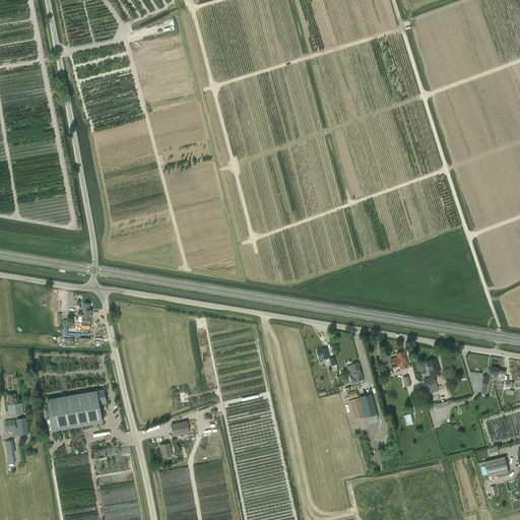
[(90,304),(89,304),(83,303),(82,312),(77,312),(77,317),(82,317),(81,328),(89,329),(91,318),(92,310),(89,310),(90,304)]
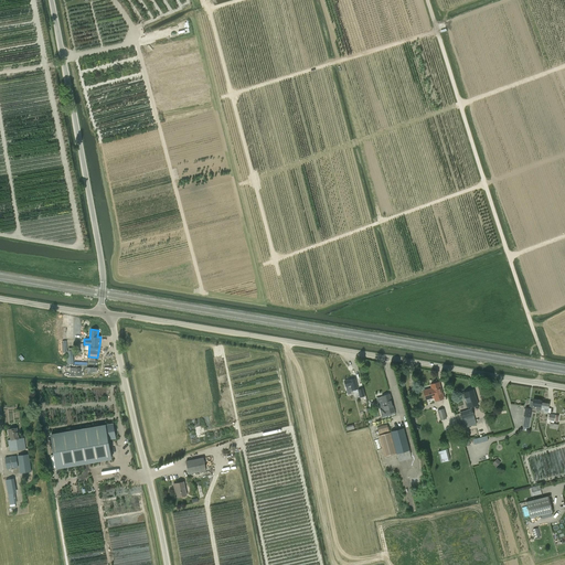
[(345,386),(348,395),(353,394),(352,391),(358,388),(355,379),(349,380),(344,381),(345,386)]
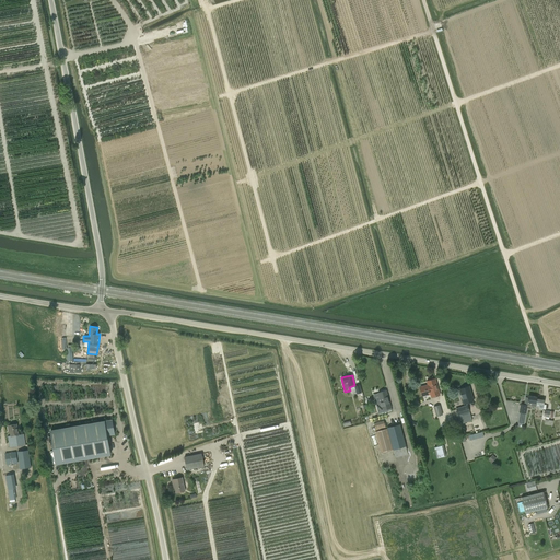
[(431,397),(440,395),(435,378),(427,381),(428,385),(420,387),(422,396),(430,394),(431,397)]
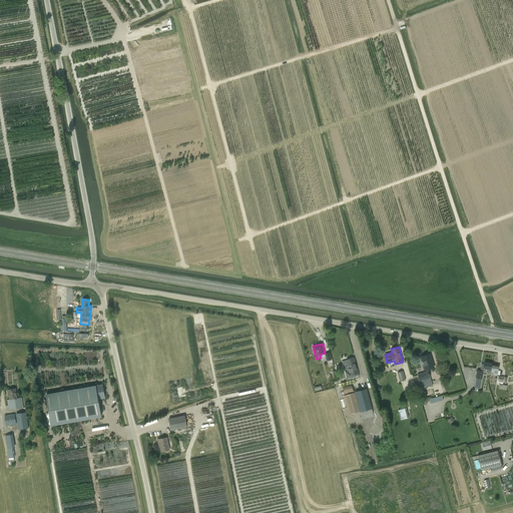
[(430,354),(421,357),(425,370),(434,368),(430,354)]
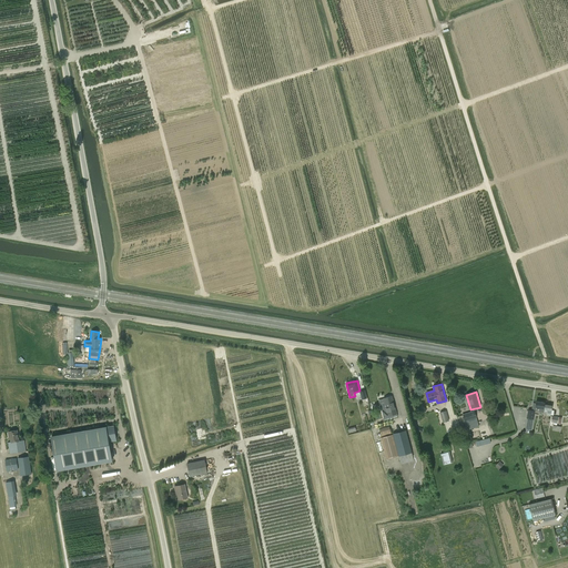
[(384,398),(386,407),(379,409),(379,407),(375,408),(378,419),(384,418),(384,417),(388,416),(396,414),(392,396),(384,398)]
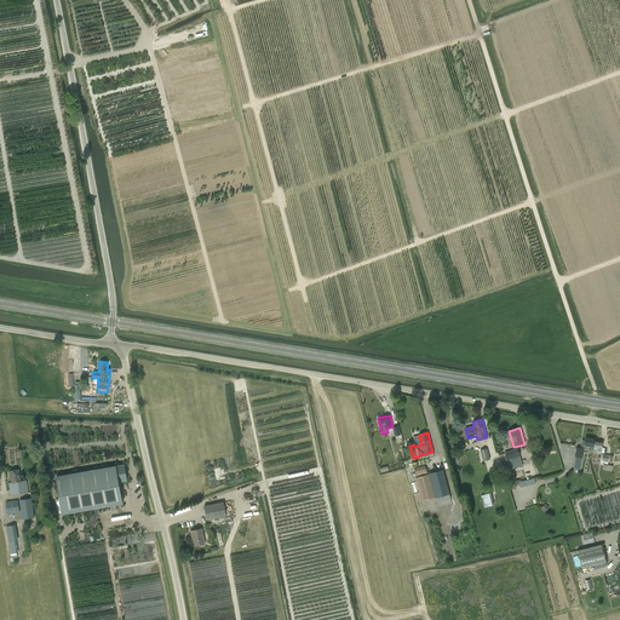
[(589,449),(592,449),(593,441),(595,441),(595,440),(585,438),(585,441),(581,440),(580,448),(577,447),(574,457),(583,458),(584,452),(587,453),(589,449)]
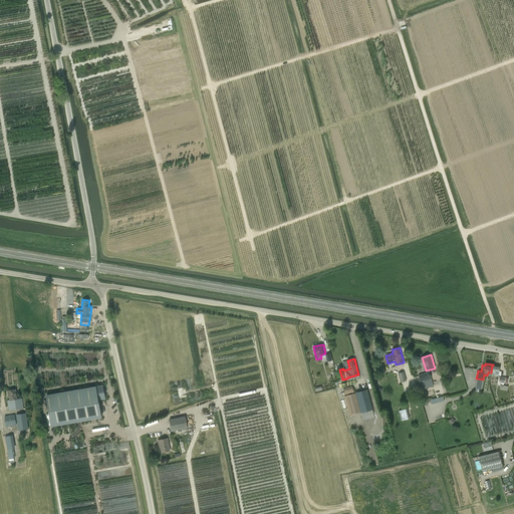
[(499,367),(493,365),(492,365),(491,372),(495,373),(494,375),(498,376),(499,367)]
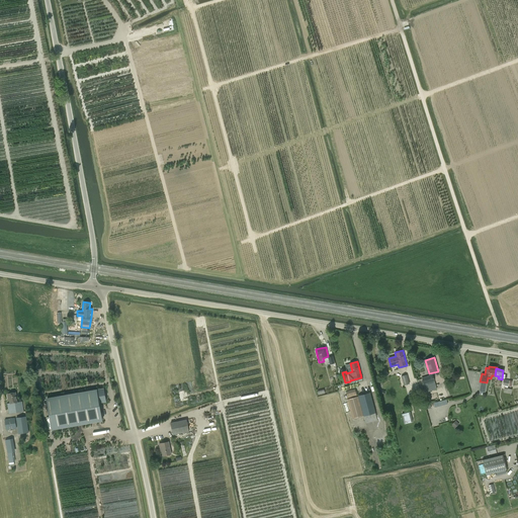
[(407,374),(402,376),(404,385),(410,383),(407,374)]
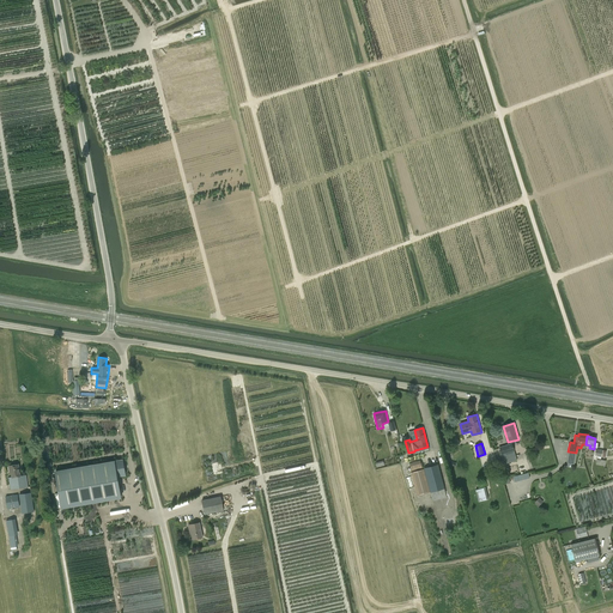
[(502,455),(504,465),(517,461),(514,451),(515,451),(511,443),(499,447),(501,455),(502,455)]
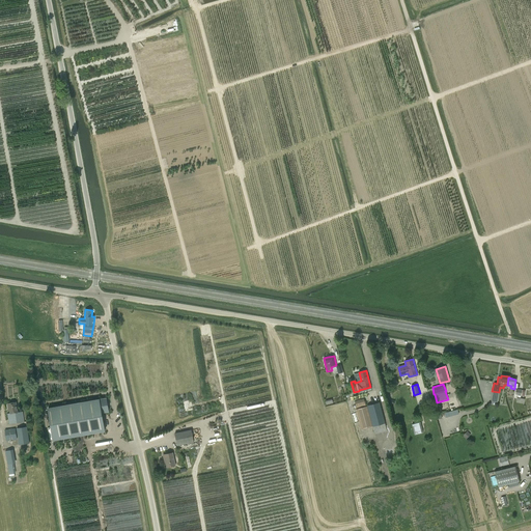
[(53,440),(105,430),(102,413),(109,411),(107,398),(48,409),(53,440)]
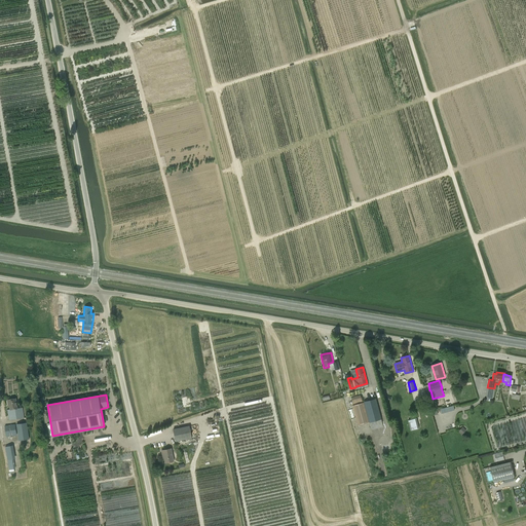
[(363,403),(361,395),(351,397),(353,405),(352,405),(358,425),(369,422),(371,430),(383,427),(381,419),(376,399),(364,402),(363,403)]
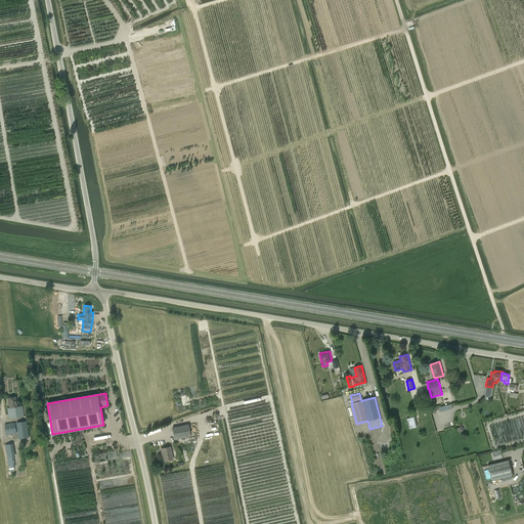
[(23,406),(17,406),(16,397),(8,398),(10,407),(7,408),(9,419),(25,417),(23,406)]
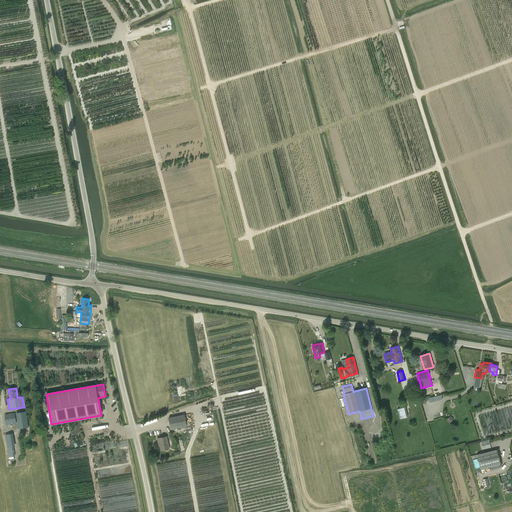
[(440,403),(432,405),(436,418),(444,416),(440,403)]
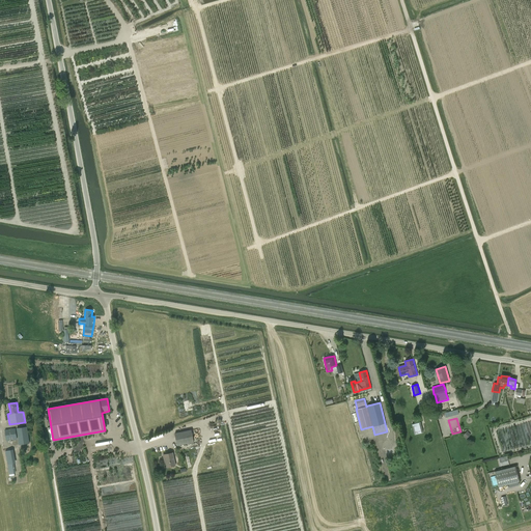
[(412,424),(414,435),(423,432),(420,422),(412,424)]
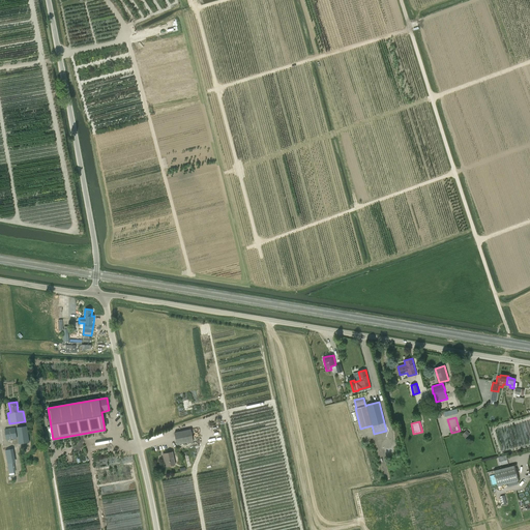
[(29,442),(27,425),(17,428),(19,444),(29,442)]
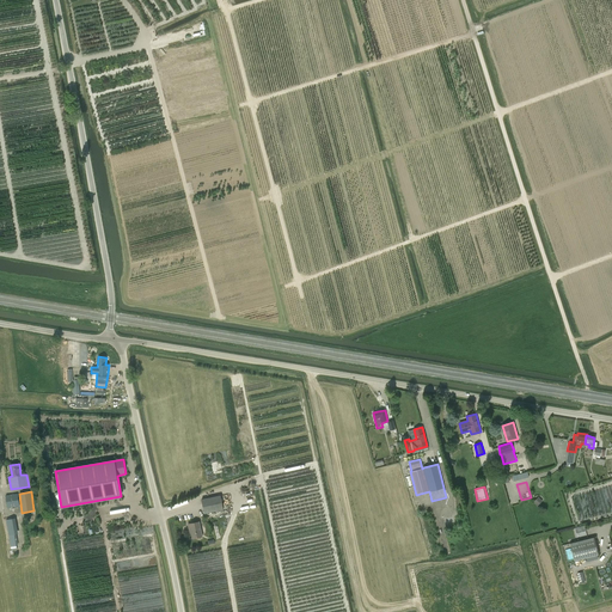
[(19,506),(18,494),(6,496),(7,507),(19,506)]
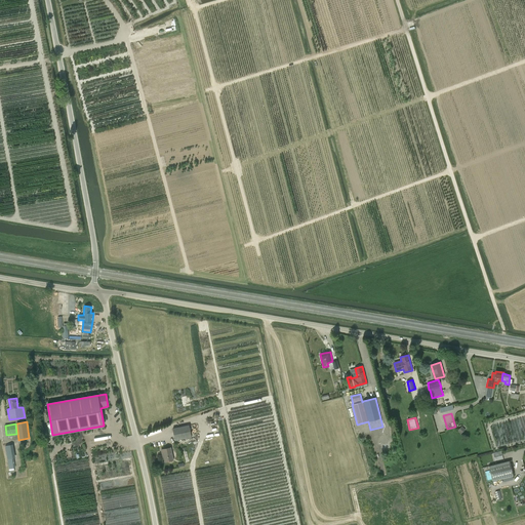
[(189,425),(172,429),(175,441),(192,437),(189,425)]
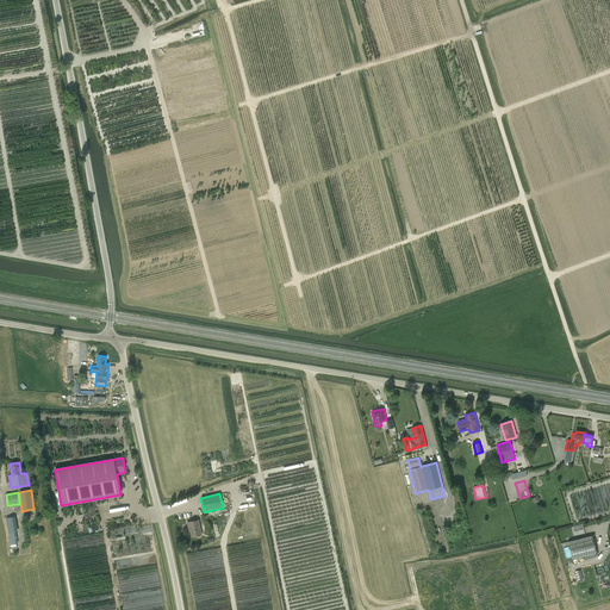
[(103,518),(123,515),(122,508),(101,510),(103,518)]
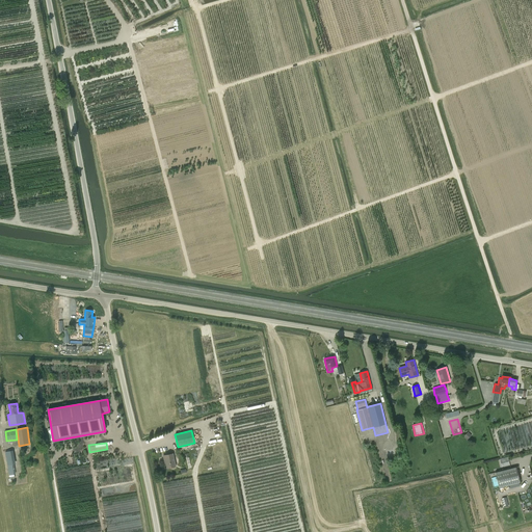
[(16,463),(14,450),(5,452),(7,464),(16,463)]
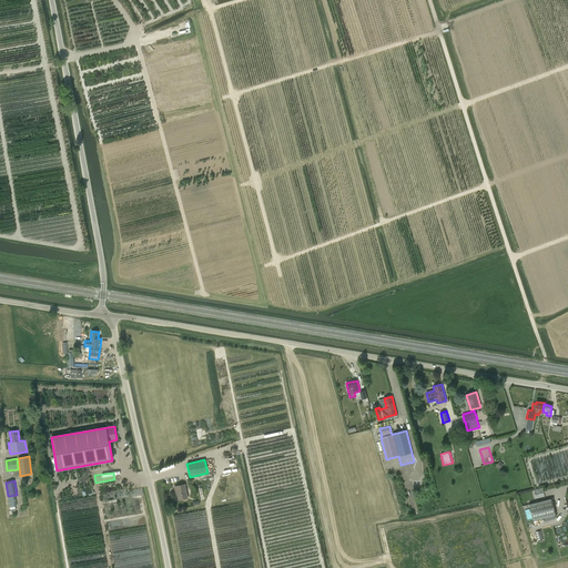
[(188,498),(184,485),(174,486),(175,493),(176,493),(179,499),(188,498)]
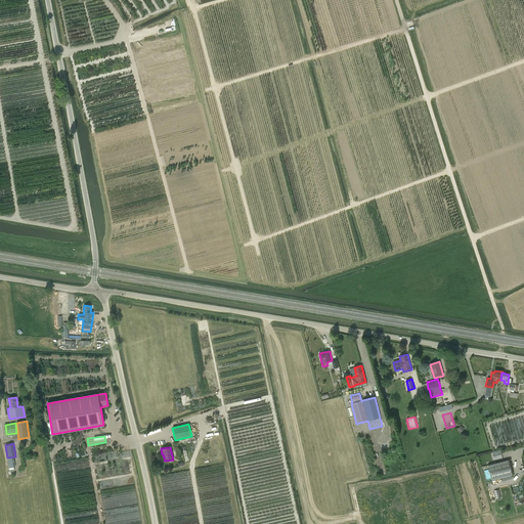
[(509,461),(488,466),(491,480),(512,475),(509,461)]
